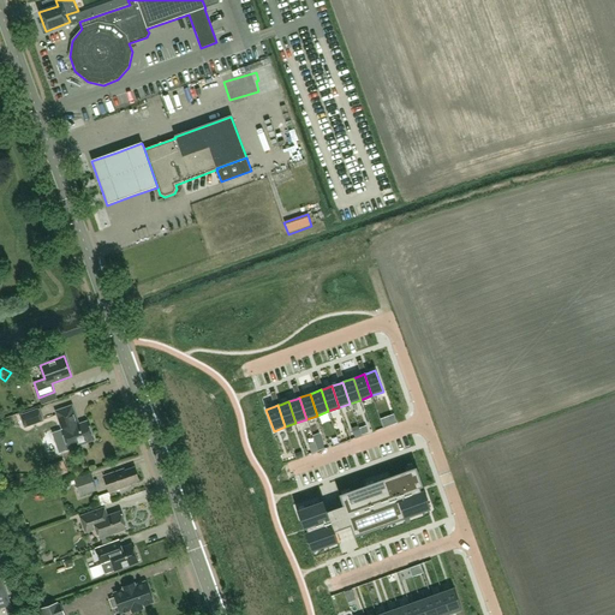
[(72,406),(57,411),(63,430),(69,449),(79,445),(81,447),(88,445),(87,442),(94,440),(88,422),(79,424),(72,406)]
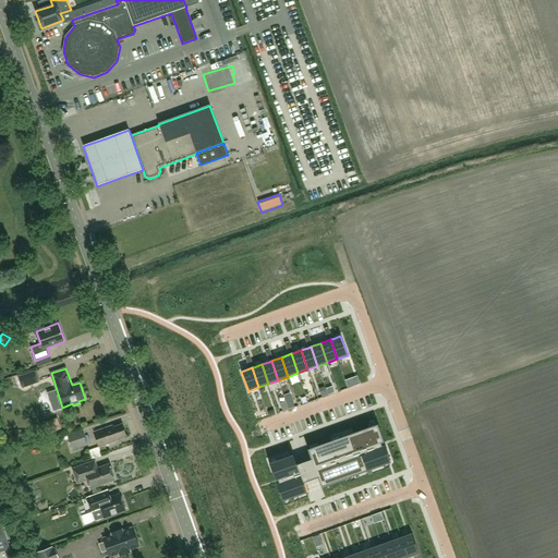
[(17,376),(22,389),(39,383),(35,371),(17,376)]
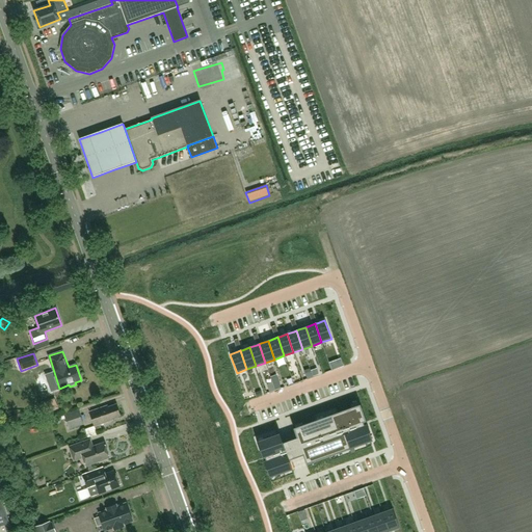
[(55,409),(52,402),(44,405),(47,414),(55,409)]
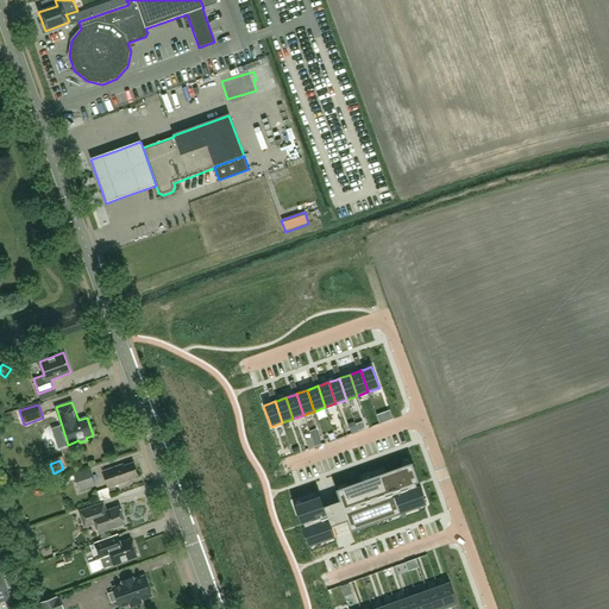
[(117,493),(114,487),(130,481),(129,478),(138,476),(133,463),(125,466),(124,464),(102,471),(108,488),(111,495),(117,493)]
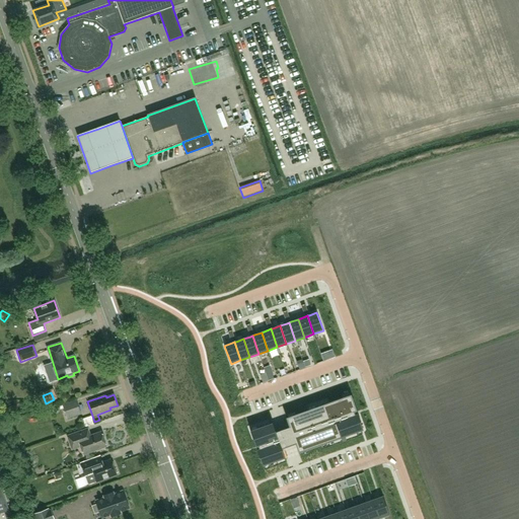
[(273,423),(250,431),(255,446),(258,445),(260,449),(257,450),(263,465),(285,457),(282,448),(296,444),(299,452),(363,429),(358,414),(355,415),(354,412),(357,411),(351,394),(287,418),(290,427),(276,432),(273,423)]
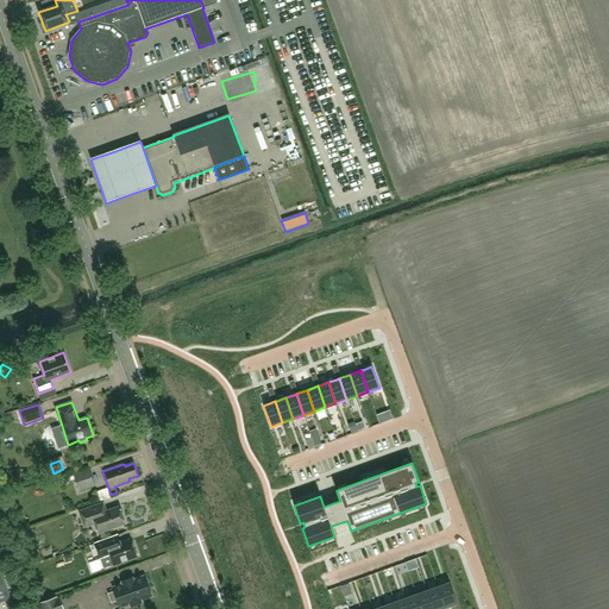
[(74,473),(69,476),(70,481),(75,478),(79,491),(95,487),(89,468),(74,473)]
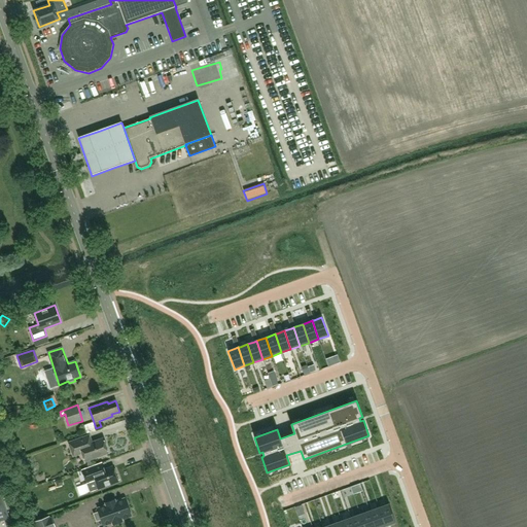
[(93,422),(84,425),(86,433),(96,430),(96,428),(94,422),(93,422)]
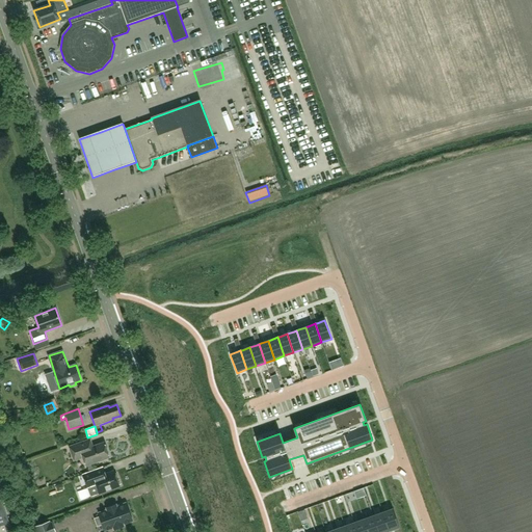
[(84,457),(87,466),(109,457),(104,443),(89,448),(86,441),(70,446),(75,460),(84,457)]
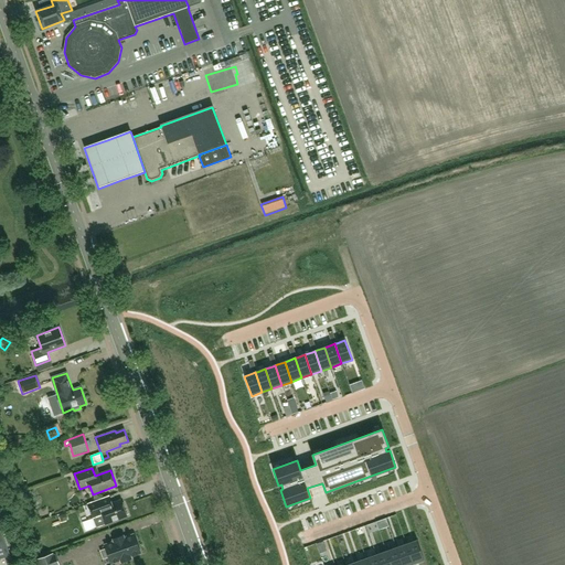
[(20,496),(19,496),(24,509),(25,514),(33,511),(27,493),(20,496)]
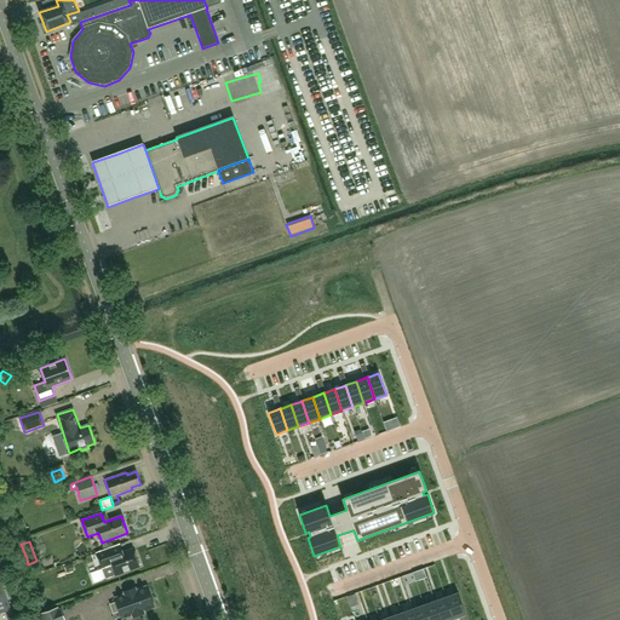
[(115,546),(97,552),(103,568),(107,578),(116,574),(116,575),(139,567),(133,549),(119,555),(115,546)]
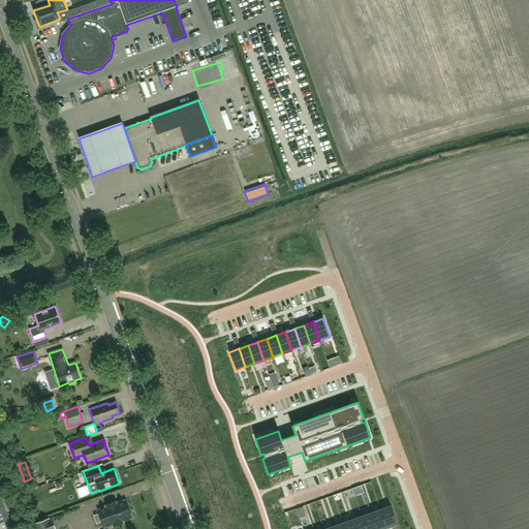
[(111,505),(111,503),(105,505),(106,507),(98,510),(99,515),(94,516),(97,523),(102,521),(104,528),(113,525),(114,527),(123,523),(122,521),(131,518),(125,500),(111,505)]
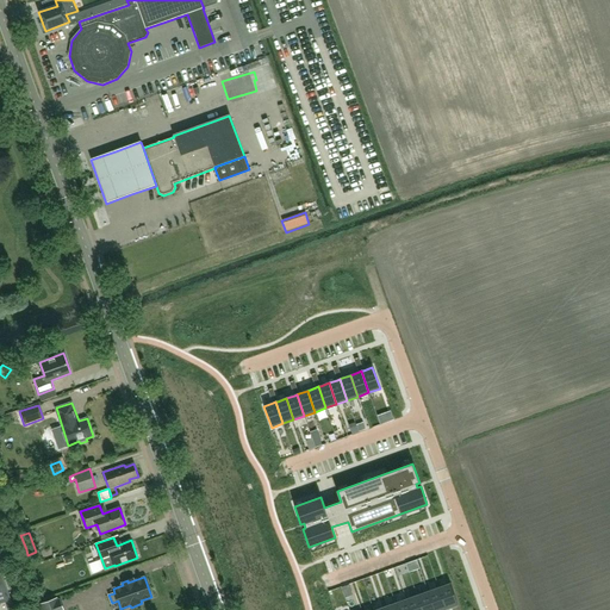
[(450,583),(439,587),(447,609),(449,608),(458,605),(450,583)]
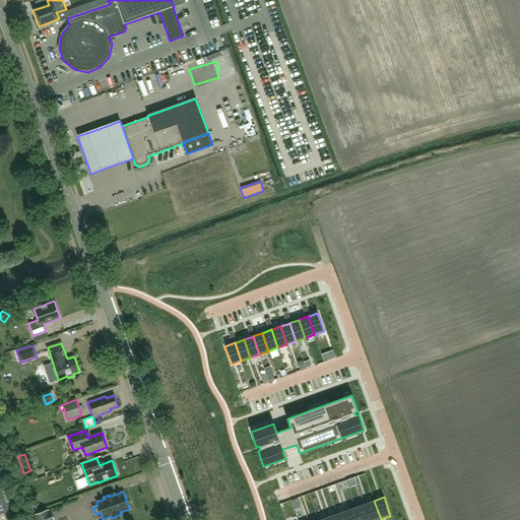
[(5,500),(0,501),(0,502),(4,514),(9,512),(5,500)]
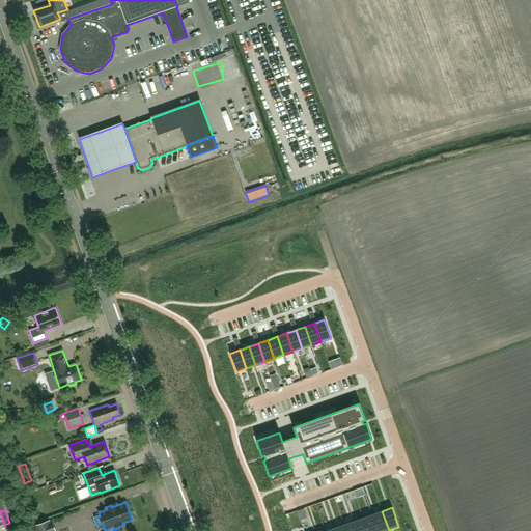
[(382,511),(372,514),(378,530),(385,530),(387,530),(389,530),(382,511)]
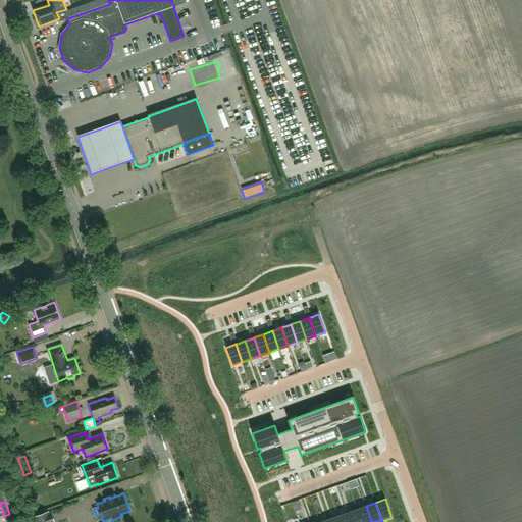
[(371,521),(366,506),(357,509),(361,521),(371,521)]
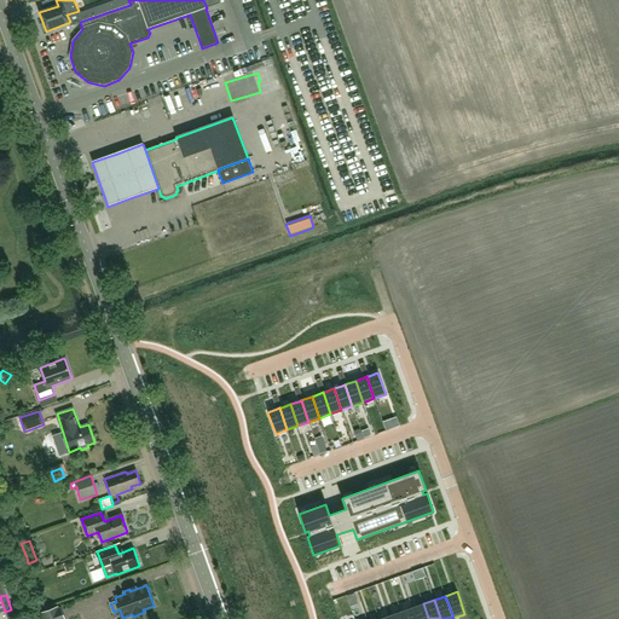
[(428,618),(423,603),(412,608),(416,618),(428,618)]
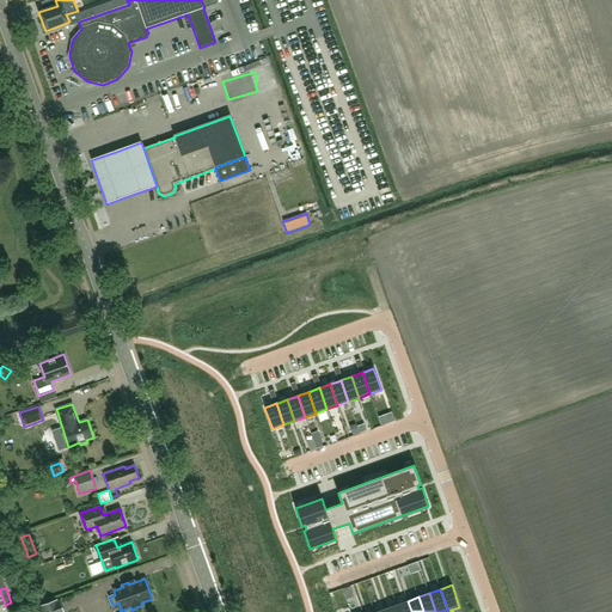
[(57,601),(57,600),(41,606),(42,611),(63,611),(60,601),(57,601)]
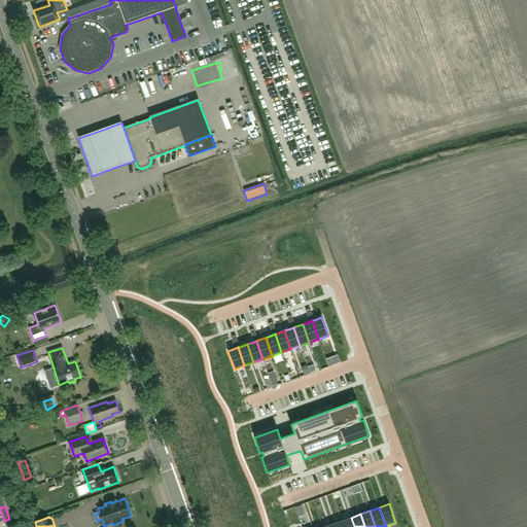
[(354,526),(351,518),(342,521),(344,526),(354,526)]
